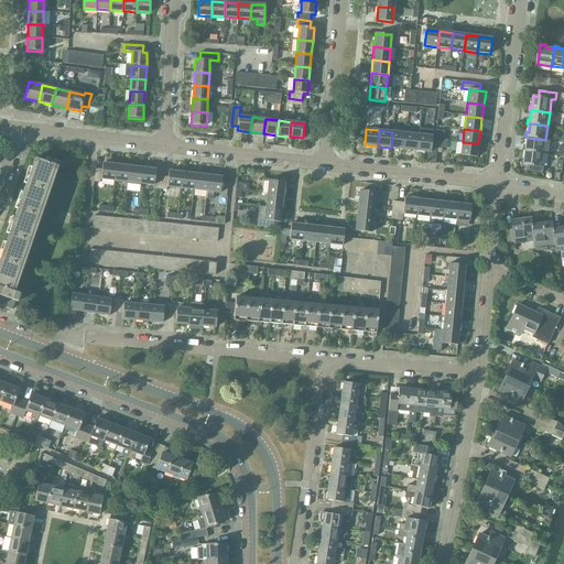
[(431,152),(431,148),(437,149),(438,140),(440,131),(433,130),(432,137),(419,134),(418,151),(431,152)]
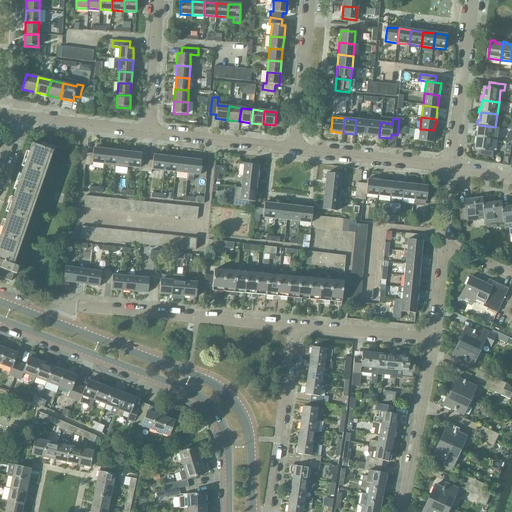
[(355,134),(367,136),(368,121),(356,120),(355,134)]
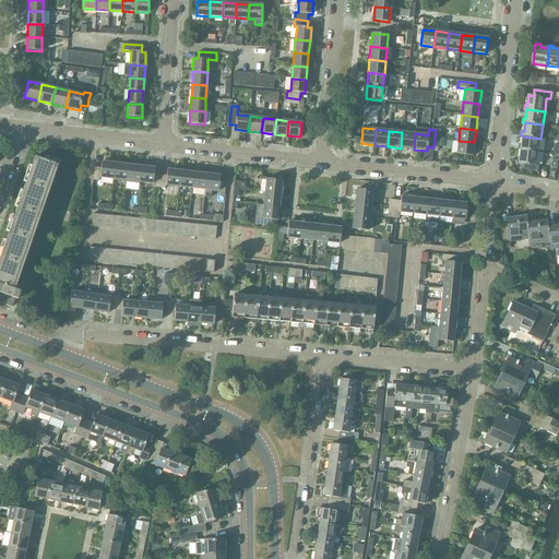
[(401,149),(414,150),(415,133),(402,132),(401,149)]
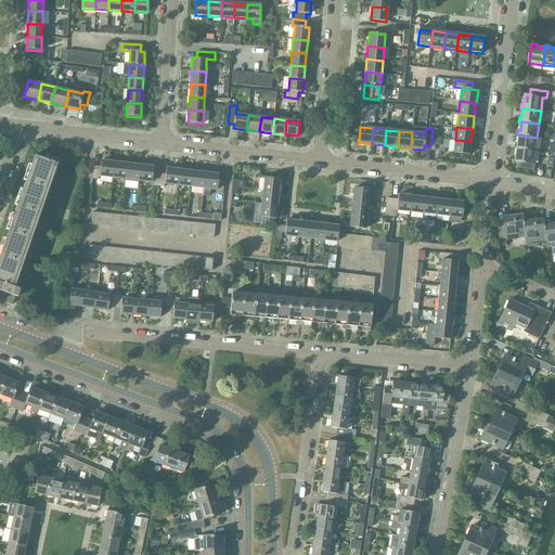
[(519,136),(518,143),(516,143),(515,149),(518,149),(536,151),(537,138),(519,136)]
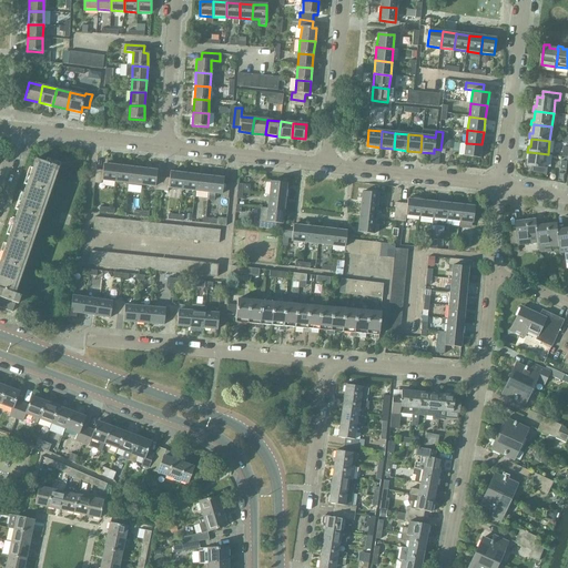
[(482,145),(466,143),(464,156),(480,159),(482,145)]
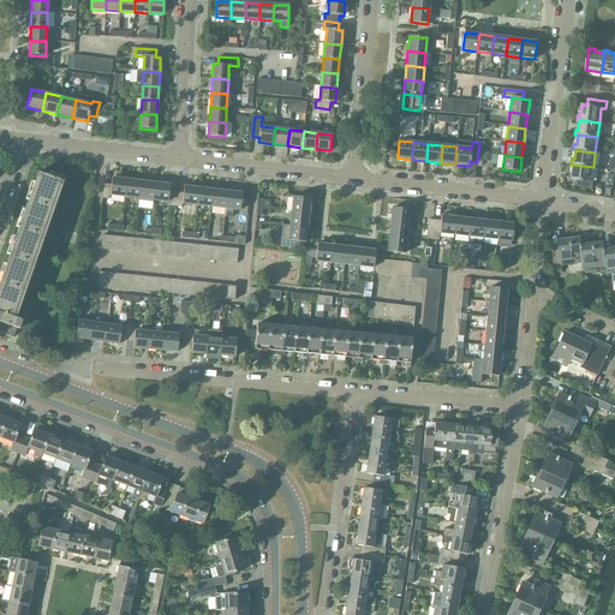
[(574,165),(573,174),(569,173),(569,179),(591,183),(593,167),(574,165)]
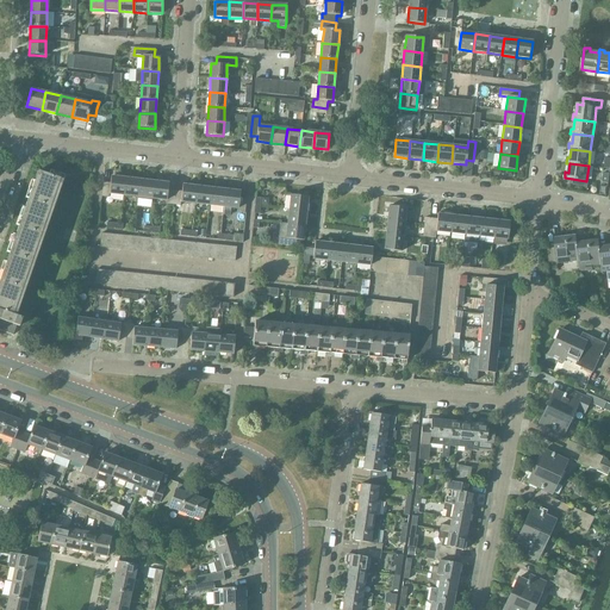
[(0,331),(13,336),(17,327),(19,328),(23,319),(13,316),(60,179),(38,172),(0,280),(0,331)]
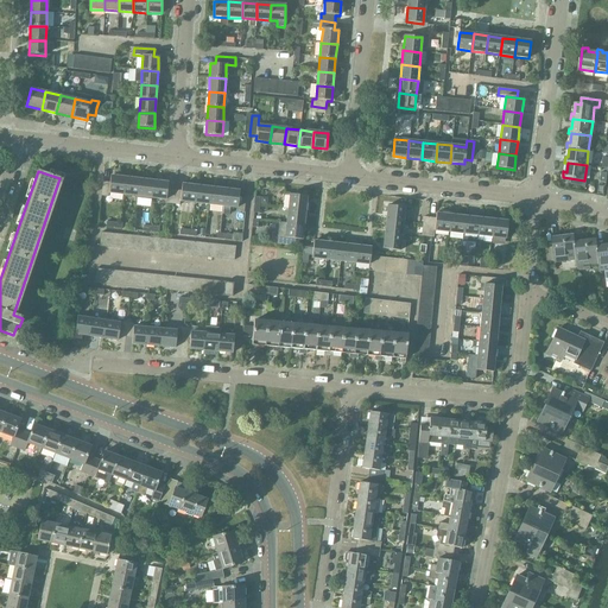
[(109,194),(124,195),(126,178),(111,176),(111,183),(109,194)]
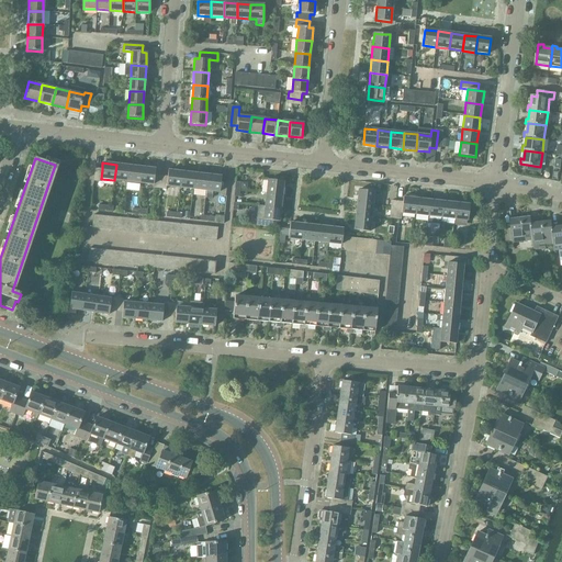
[(114,180),(127,182),(128,166),(116,165),(114,180)]
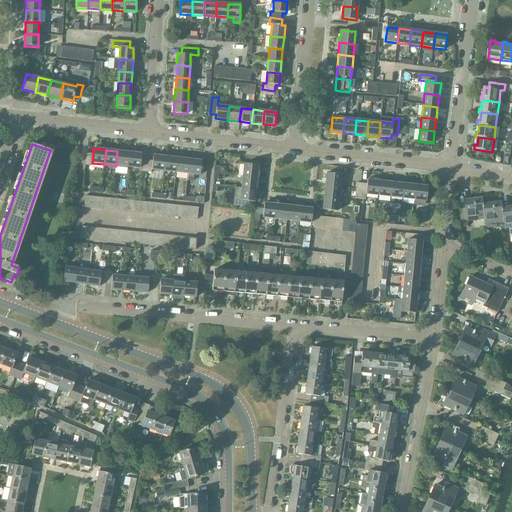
[(116,166),(128,167),(129,152),(117,151),(116,166)]
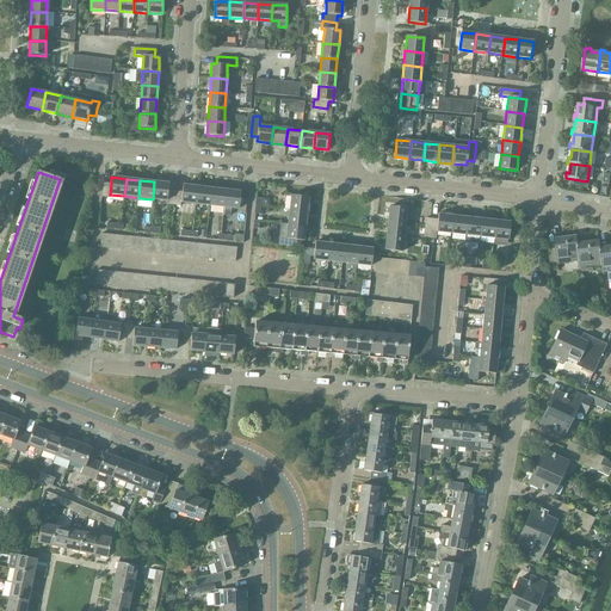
[(153,199),(167,201),(168,190),(170,184),(154,181),(153,199)]
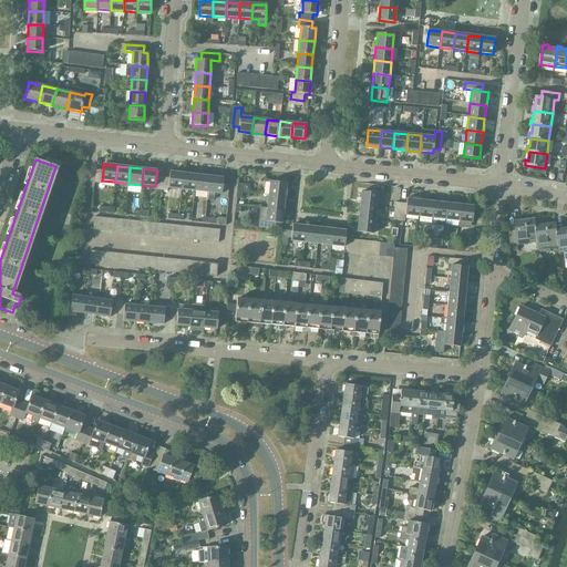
[(168,188),(182,189),(184,174),(169,172),(169,178),(168,188)]
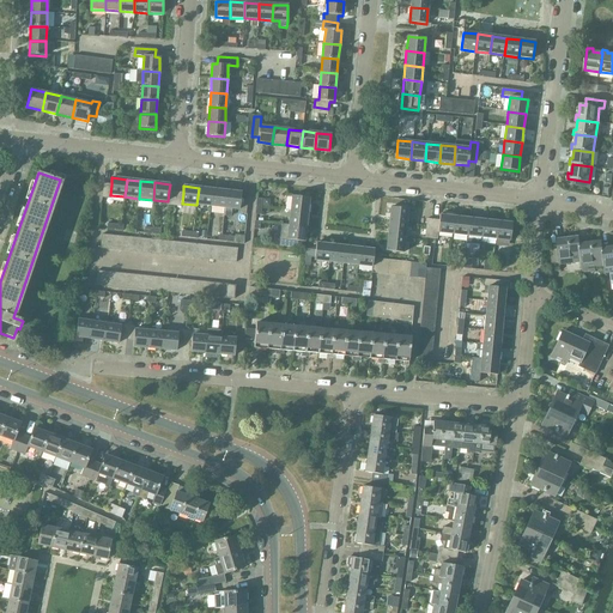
[(196,205),(211,207),(213,189),(199,188),(196,205)]
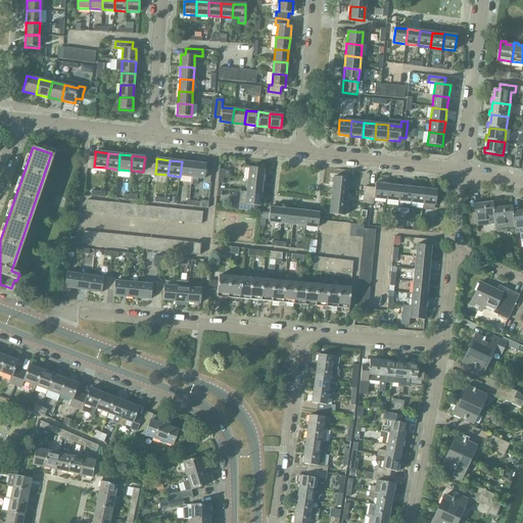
[(180,177),(192,178),(193,162),(182,161),(180,177)]
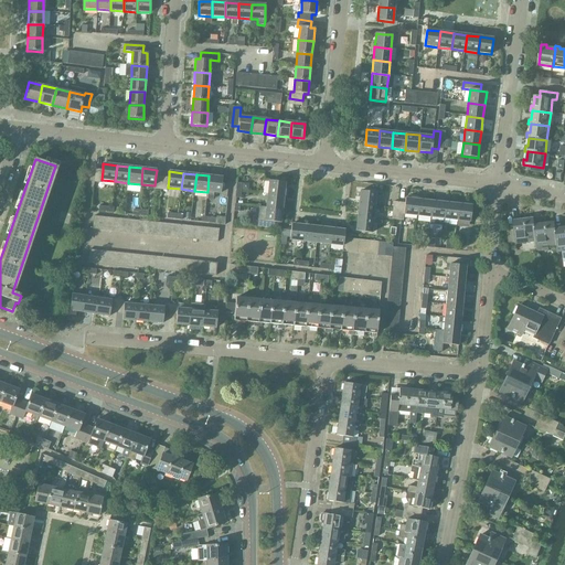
[(208,192),(221,193),(222,183),(223,178),(209,176),(208,192)]
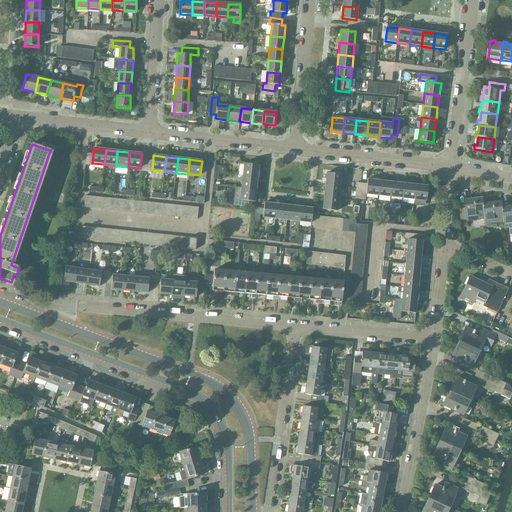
[(244,164),(243,176),(257,178),(258,166),(244,164)]
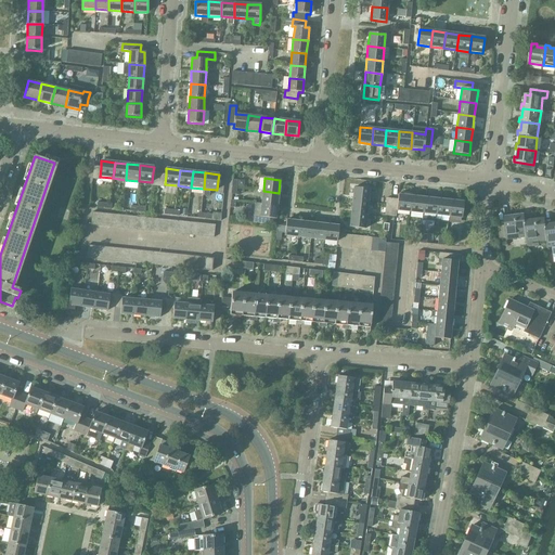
[(355,188),(352,201),(369,203),(370,190),(355,188)]
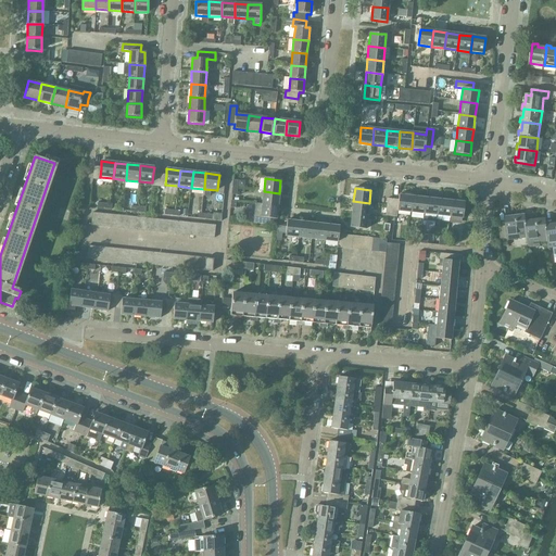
[(264,191),(262,204),(278,206),(279,193),(264,191)]
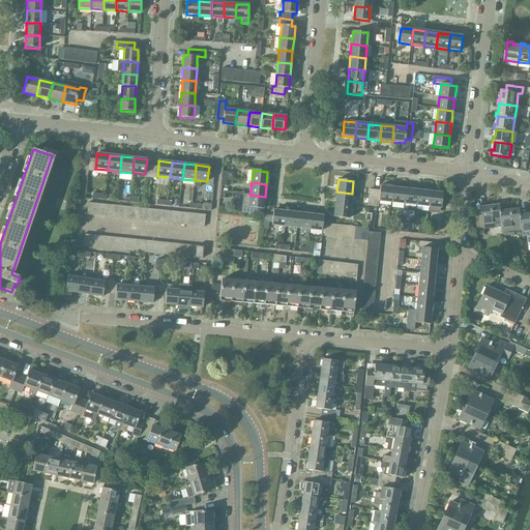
[(390,203),(392,187),(379,186),(378,201),(390,203)]
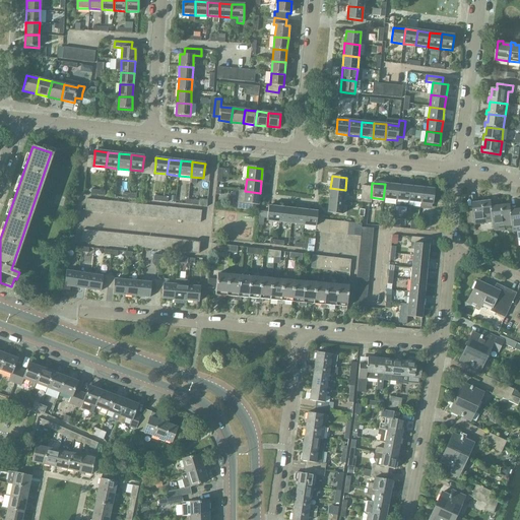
[(383,199),(395,200),(397,185),(385,184),(383,199)]
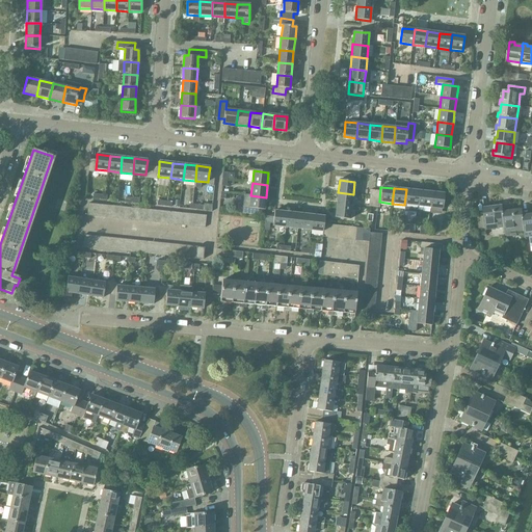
[(404,205),(417,206),(418,191),(406,189),(404,205)]
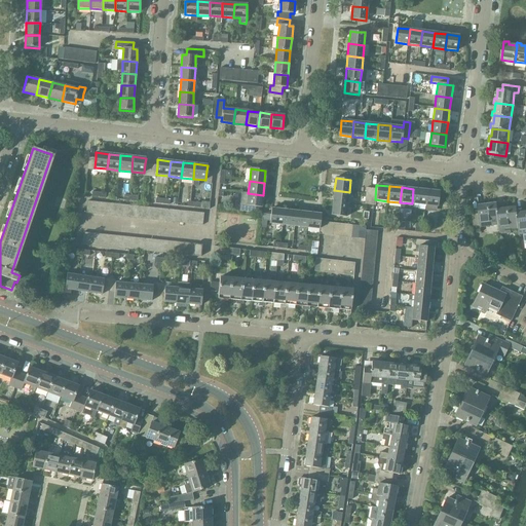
[(412,203),(424,204),(425,190),(413,189),(412,203)]
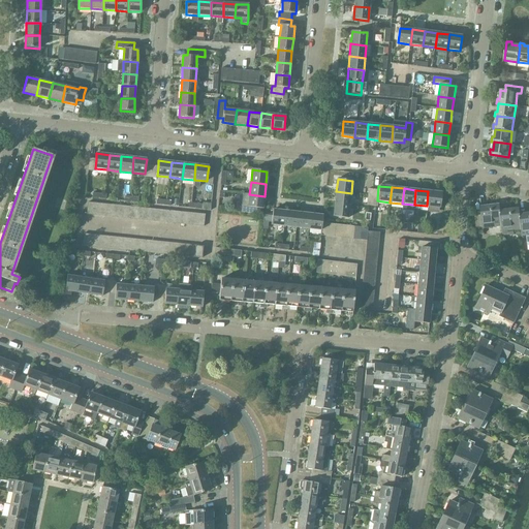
[(335,204),(349,206),(351,193),(336,191),(335,204)]
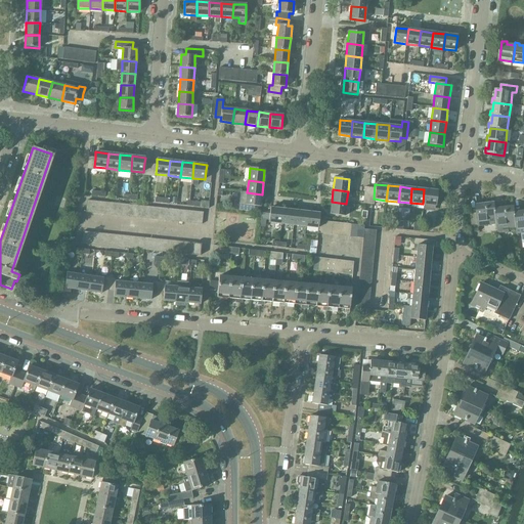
[(424,189),(423,204),(435,206),(437,190),(424,189)]
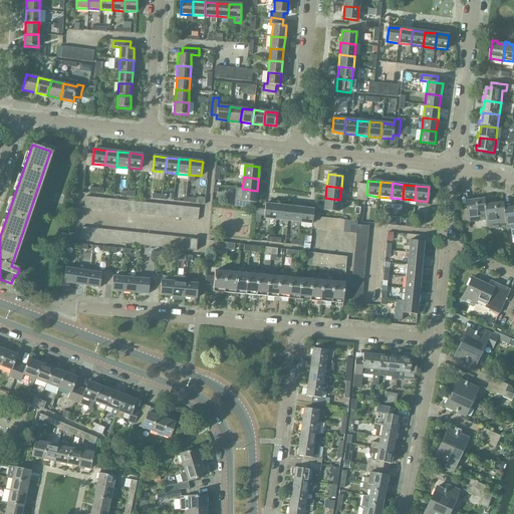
[(242,189),(236,188),(234,206),(249,208),(250,202),(255,203),(257,191),(242,189)]
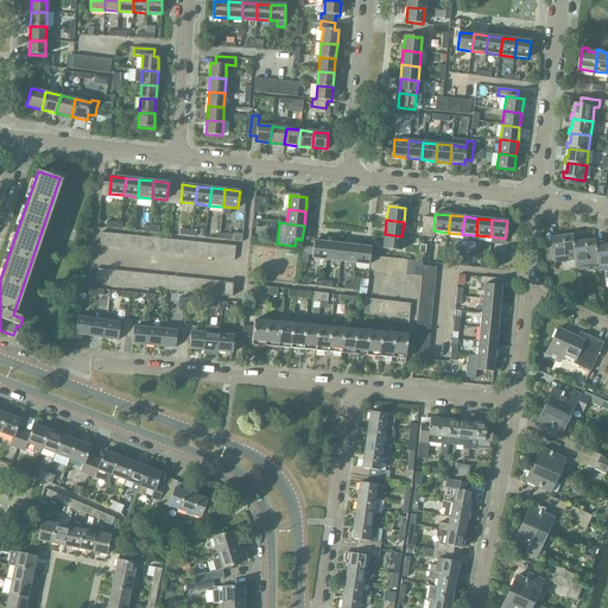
[(401,236),(385,234),(382,249),(400,251),(401,236)]
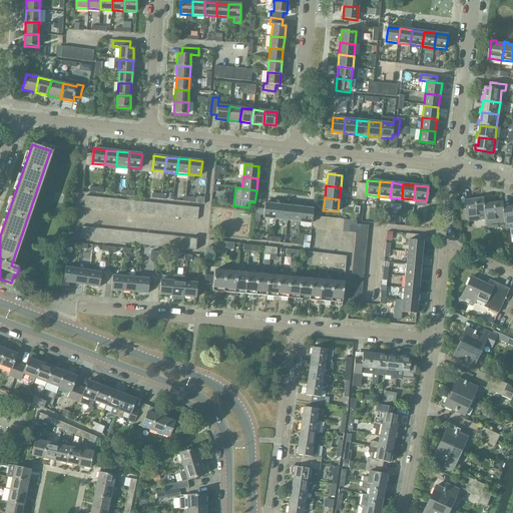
[(469,221),(487,219),(485,204),(486,204),(485,198),(466,200),(469,221)]
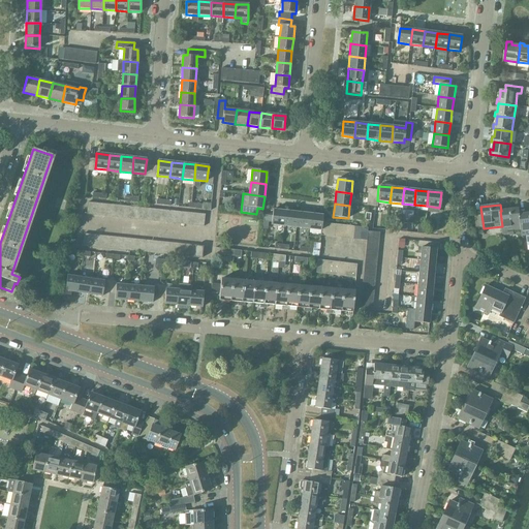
[(512,231),(522,230),(520,214),(521,214),(520,209),(501,211),(500,211),(502,226),(503,236),(514,235),(512,231)]
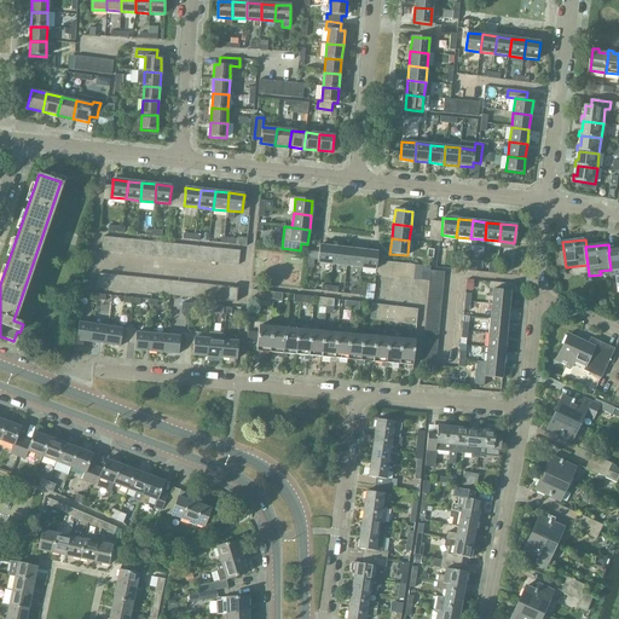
[(317,264),(333,265),(334,247),(319,246),(317,264)]
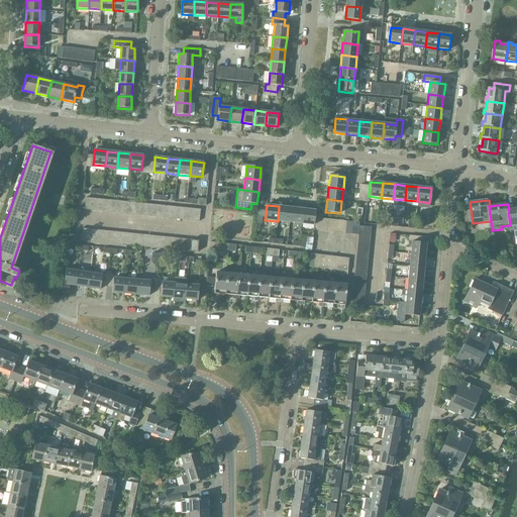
[(278,221),(290,222),(291,208),(279,206),(278,221)]
